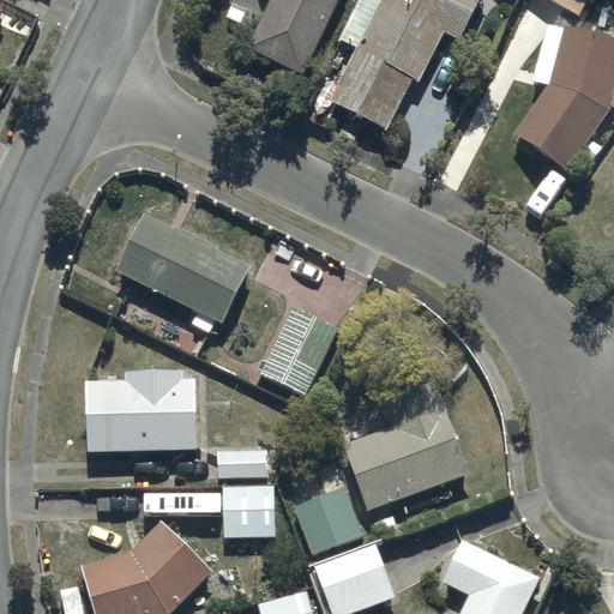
[(269,0),(246,48),(302,74),(337,0),(269,0)]
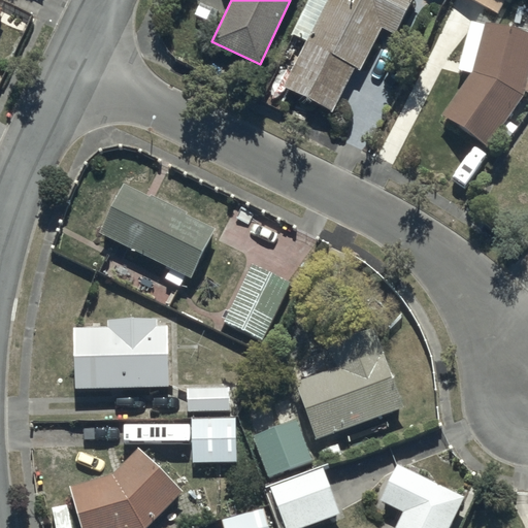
[(307,0),(291,33),(306,40),(283,86),(333,110),(356,67),(361,69),(382,27),(395,33),(410,0),(307,0)]
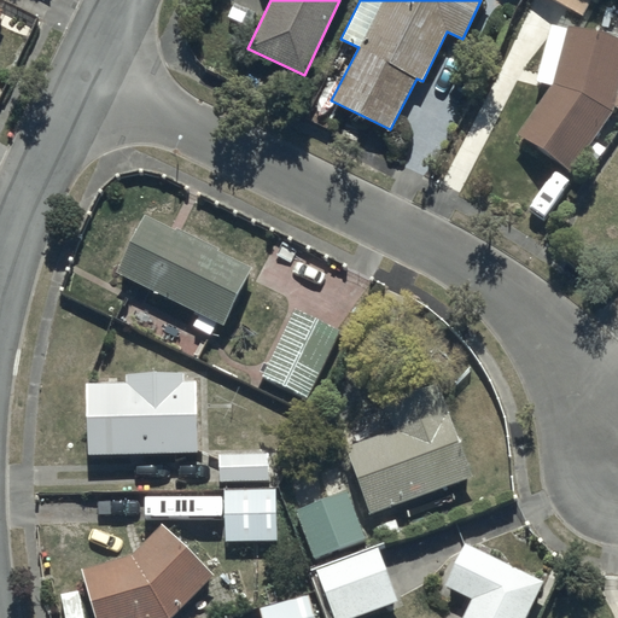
[(553,0),(581,16),(589,0),(553,0)]
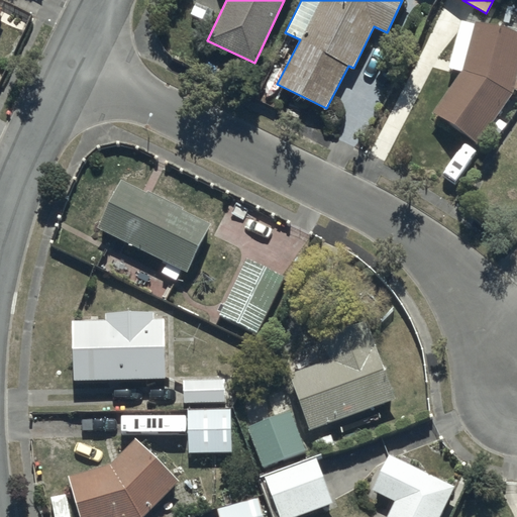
[(461,71),(432,110),(477,141),(513,92),(516,79),(516,27),(501,22),(458,15),(449,69),(461,71)]
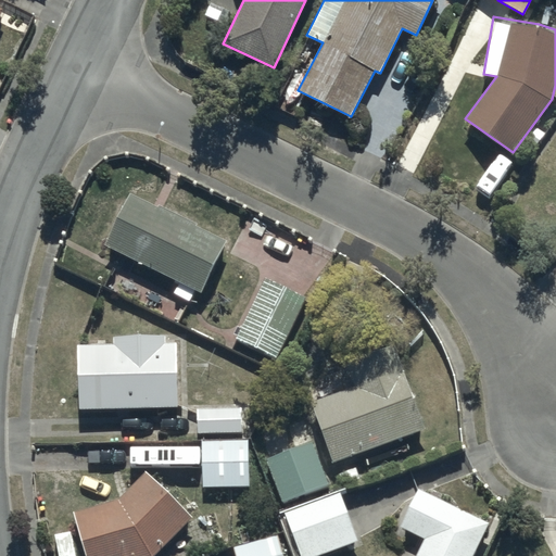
[(130,193),(105,243),(201,292),(226,240),(196,225),(197,223),(158,204),(156,206),(130,193)]
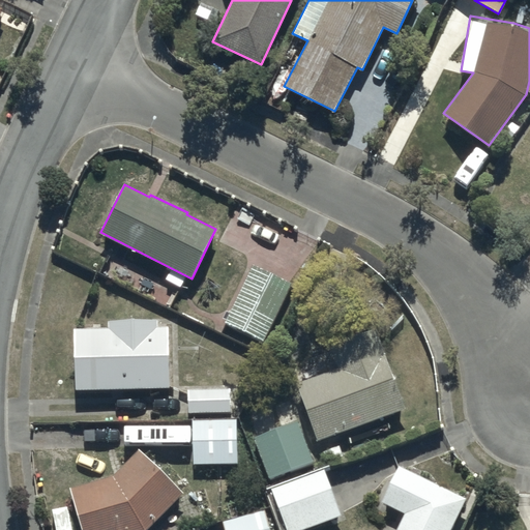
[(291,283),(252,264),(223,323),(263,342),(291,283)]
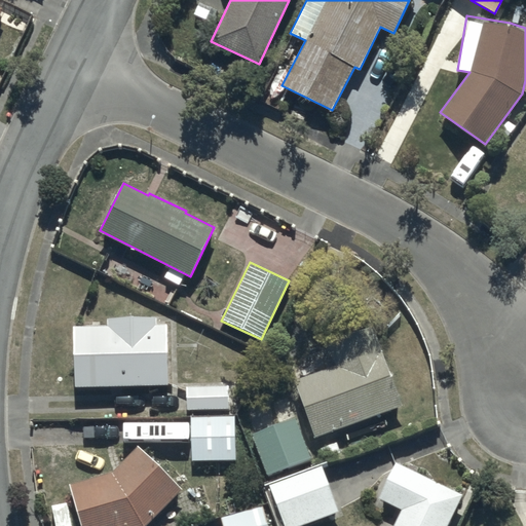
[(107,325),(73,326),(74,386),(168,384),(167,325),(155,325),(155,317),(107,317),(107,325)]
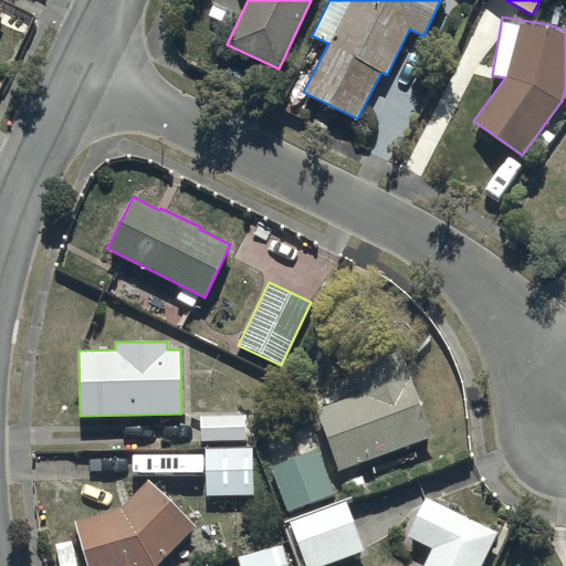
[(401,352),(352,367),(362,392),(316,409),(339,470),(431,437),(401,352)]
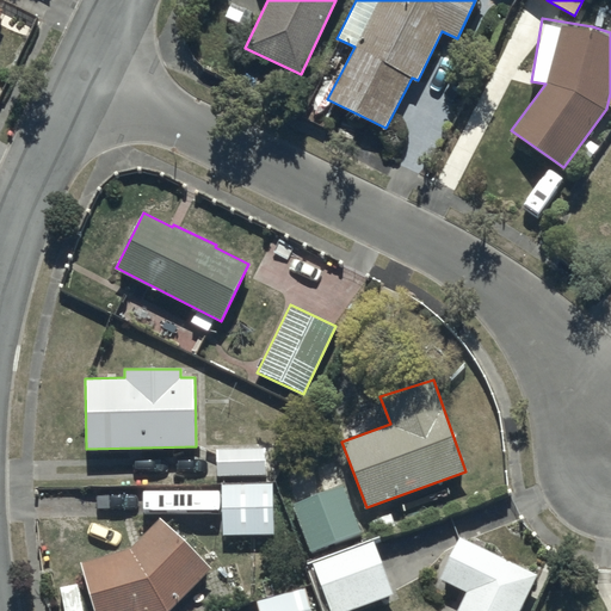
[(266,449),(216,449),(216,475),(223,475),(223,535),(273,535),(273,482),(261,482),(261,474),(266,474),(266,449)]
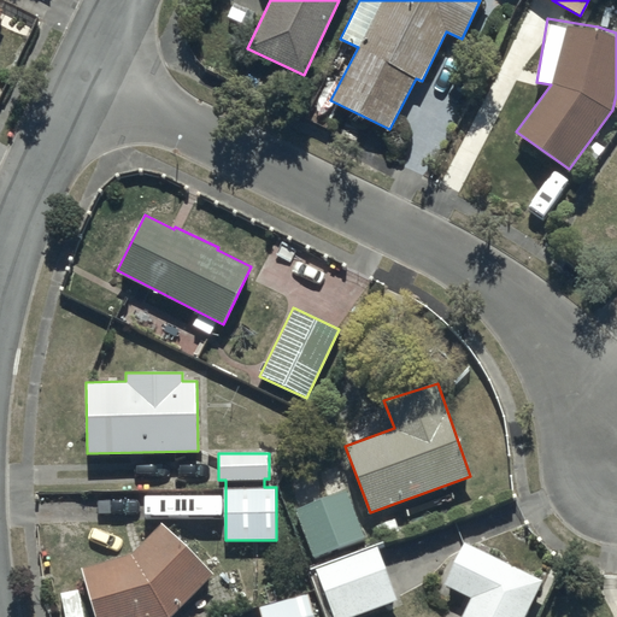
[(346,489),(297,507),(312,557),(364,539),(346,489)]
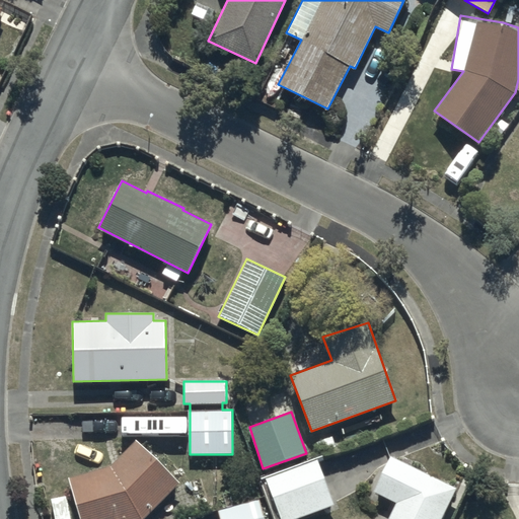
[(110,465),(69,477),(81,518),(141,518),(142,518),(179,482),(136,439),(110,465)]
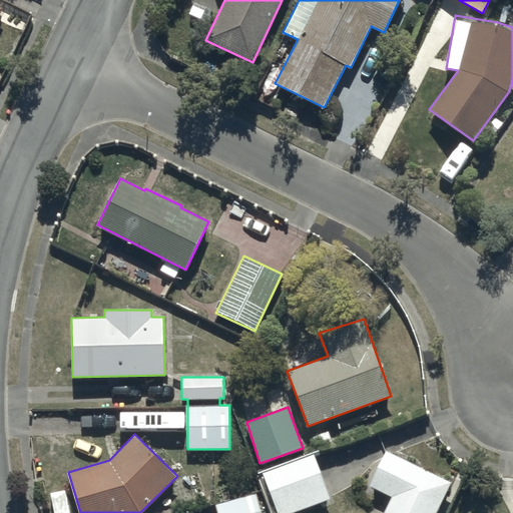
[(386,450),(367,484),(392,497),(383,512),(435,512),(451,481),(386,450)]
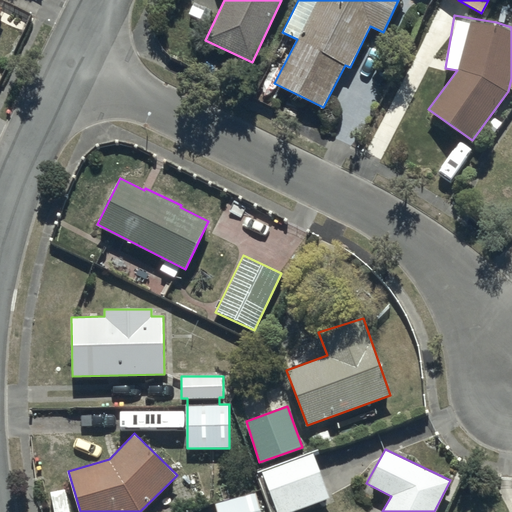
[(261,469),(277,511),(289,511),(330,498),(313,451),(261,469)]
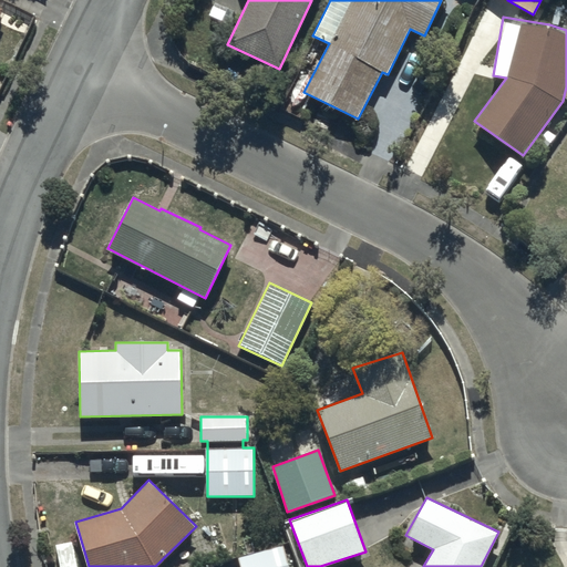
[(288,566),(282,545),(238,557),(240,566),(288,566)]
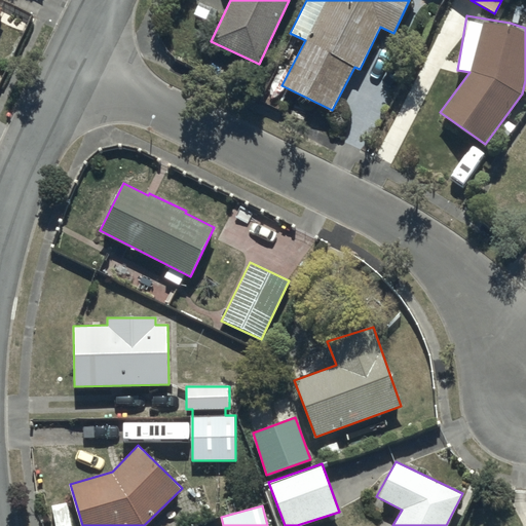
All buildings are outlined.
